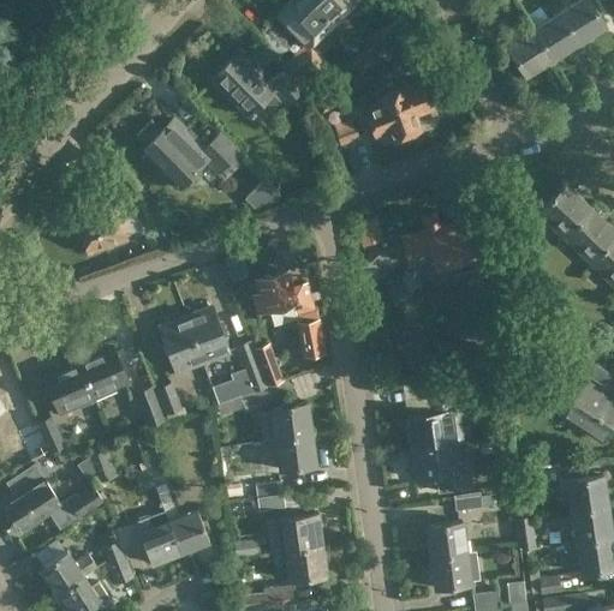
[(332,24),(308,0),(293,0),(292,3),(292,5),(278,19),(305,46),(286,65),(287,66),(308,88),(310,85),(328,67),(320,58),(343,35),(332,24)]
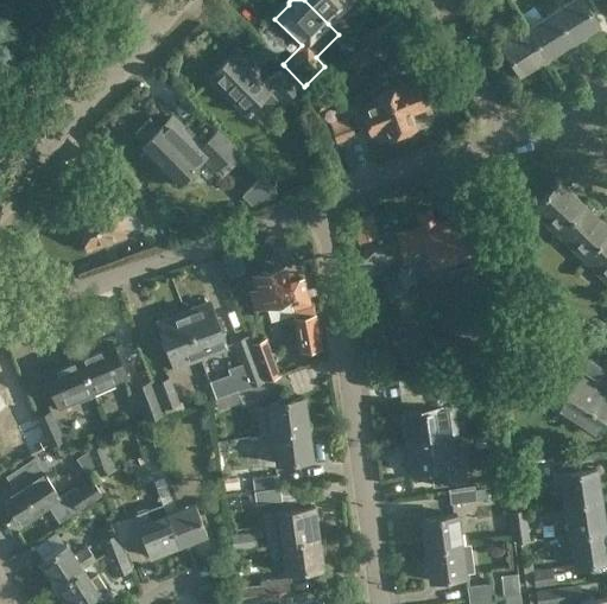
[(304,0),(328,24),(352,0),(304,0)]
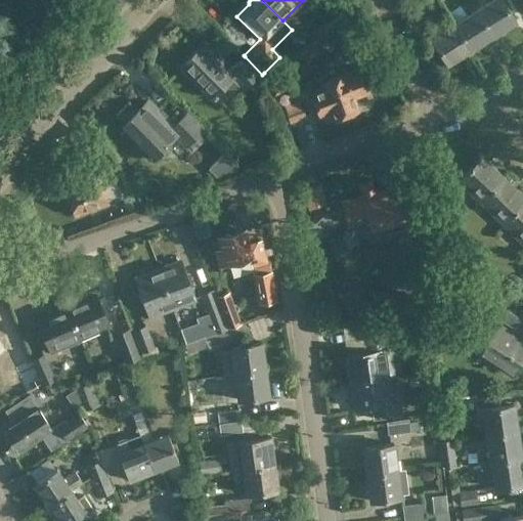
[(345,0),(342,8),(342,9),(342,10),(343,11),(346,12),(347,12),(348,11),(351,10),(352,8),(353,6),(353,4),(352,2),(351,0),(350,0),(345,0)]
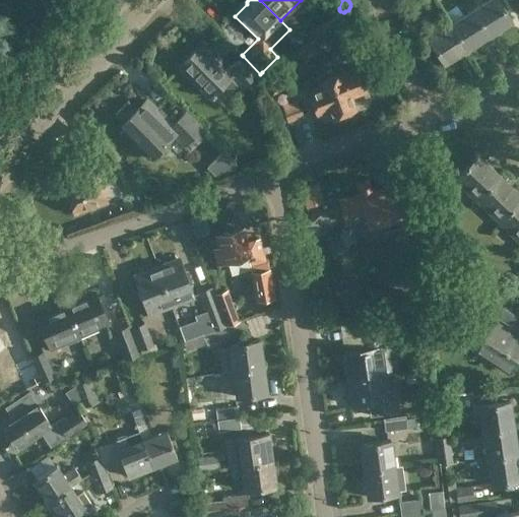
[(426,4),(424,0),(408,0),(406,1),(411,12),(426,4)]
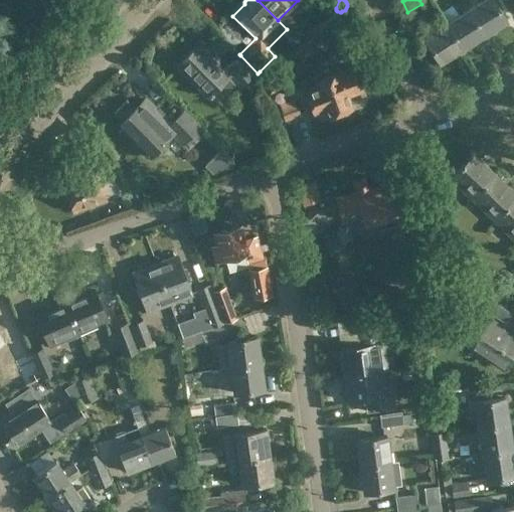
[(484,39),(509,24),(493,0),(485,0),(467,12),(484,39)]
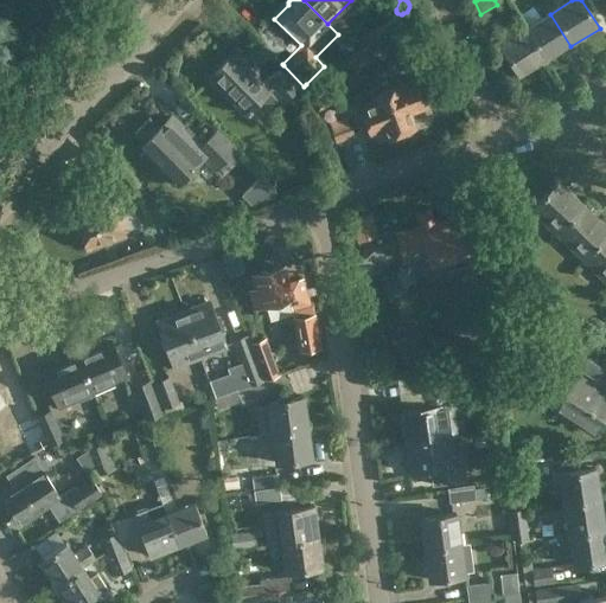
[(550,14),(525,30),(546,62),(571,46),(550,14)]
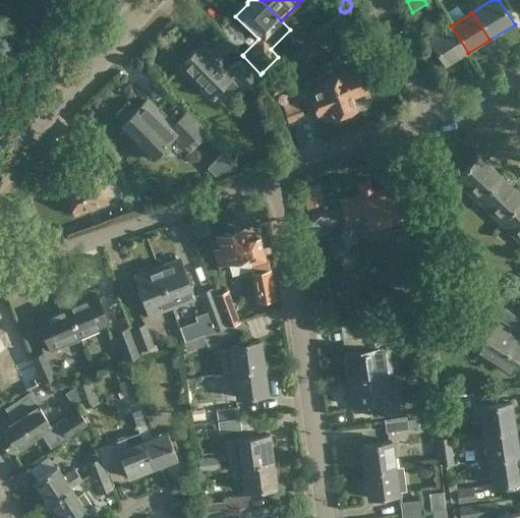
[(468,53),(451,25),(427,40),(445,68),(468,53)]
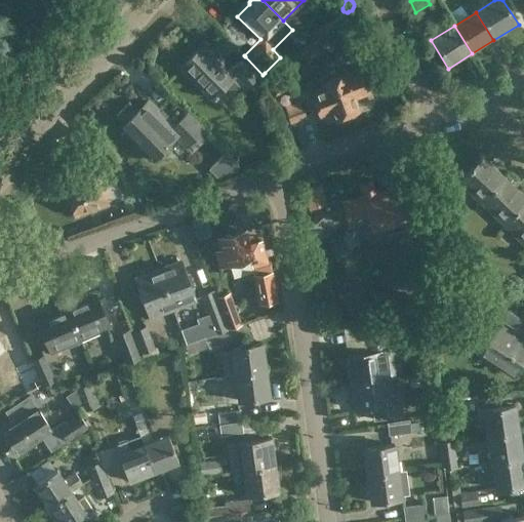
[(319,38),(310,30),(301,37),(308,45),(319,38)]
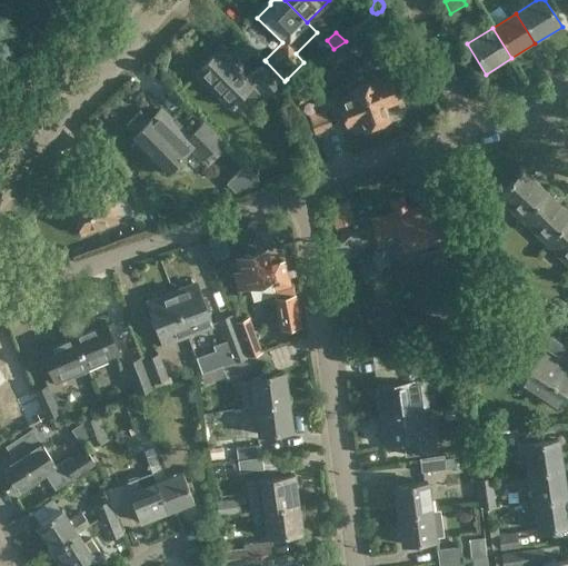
[(285,81),(266,61),(248,78),(242,72),(246,69),(223,47),(195,75),(231,111),(232,109),(233,110),(237,107),(236,106),(252,89),(263,101),(285,81)]
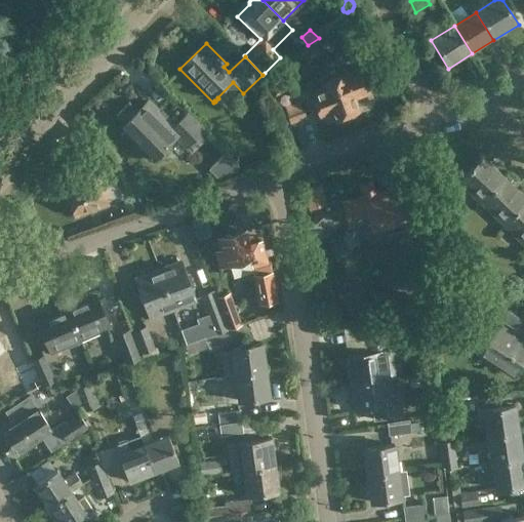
[(279,66),(265,73),(263,75),(273,98),(289,90),(279,66)]
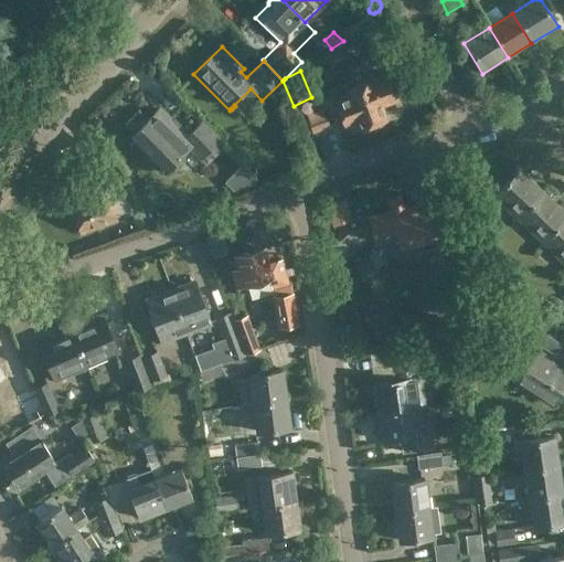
[(372,85),(372,84),(347,93),(349,101),(337,105),(344,129),(358,125),(361,131),(385,123),(379,102),(396,95),(391,78),(372,85)]
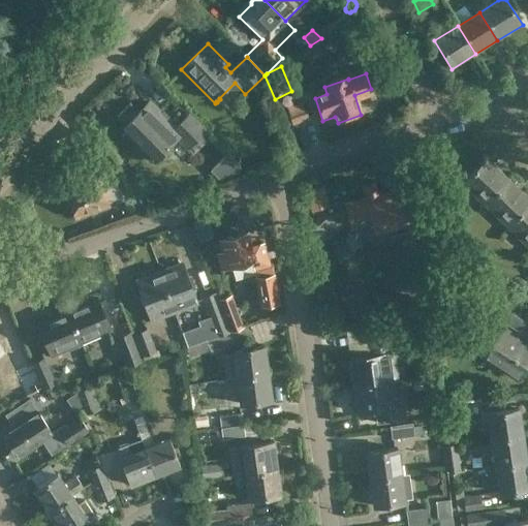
[(177,127),(150,102),(123,128),(144,149),(144,152),(144,155),(153,164),(162,164),(172,155),(171,147),(178,140),(188,151),(190,150),(194,154),(210,138),(206,134),(208,132),(190,115),(177,127)]
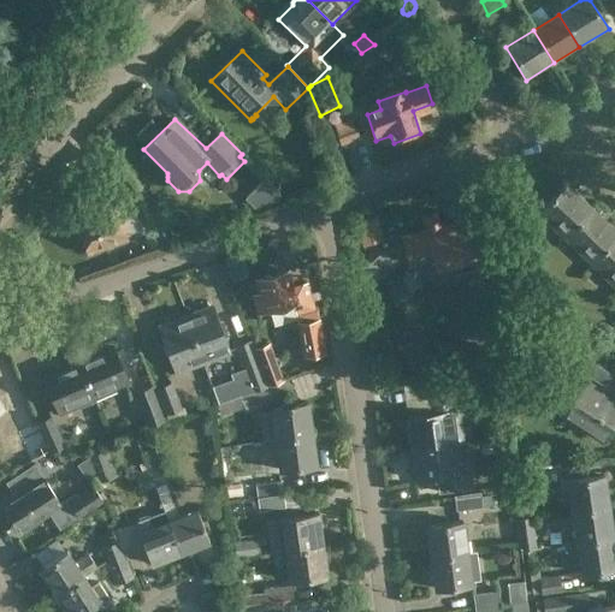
[(341,147),(360,140),(355,124),(336,131),(341,147)]
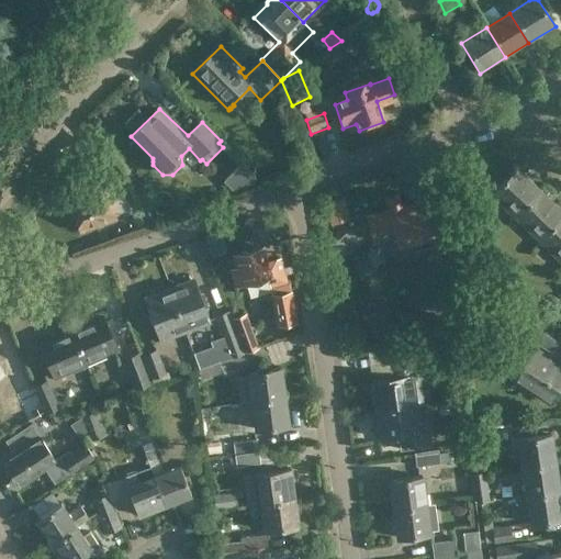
[(305,146),(294,151),(302,169),(313,165),(305,146)]
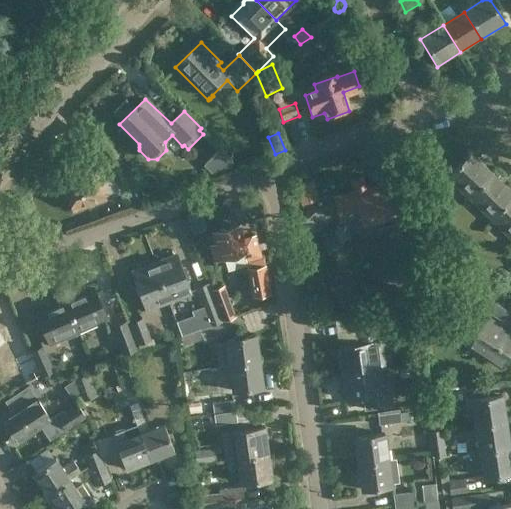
[(492,176),(470,154),(445,180),(468,201),(492,176)]
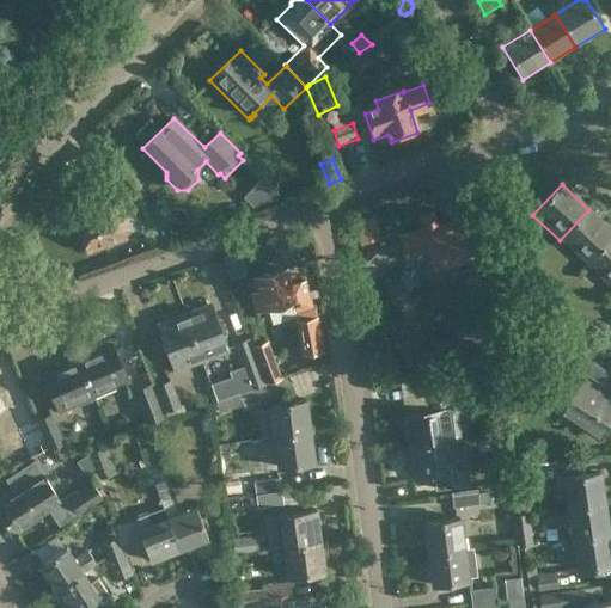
[(77,225),(87,255),(126,240),(118,222),(133,217),(122,190),(85,204),(91,220),(77,225)]
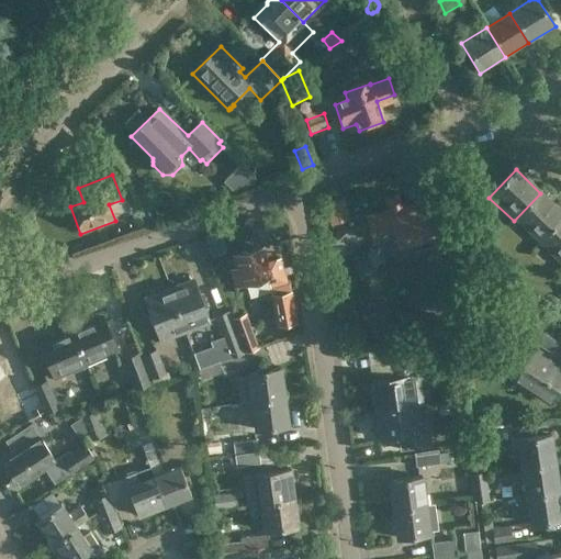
[(514,221),(538,244),(560,219),(560,212),(540,193),(514,221)]
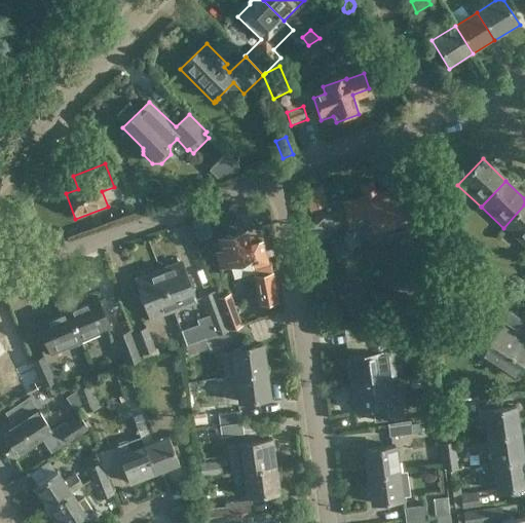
[(360,186),(364,199),(341,206),(348,230),(370,224),(372,233),(387,229),(389,235),(407,231),(405,224),(410,222),(403,195),(398,196),(397,191),(375,196),(371,183),(360,186)]
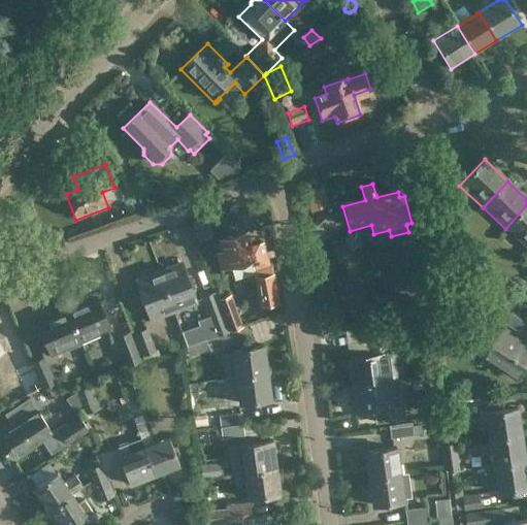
[(314,212),(327,209),(323,190),(308,193),(314,212)]
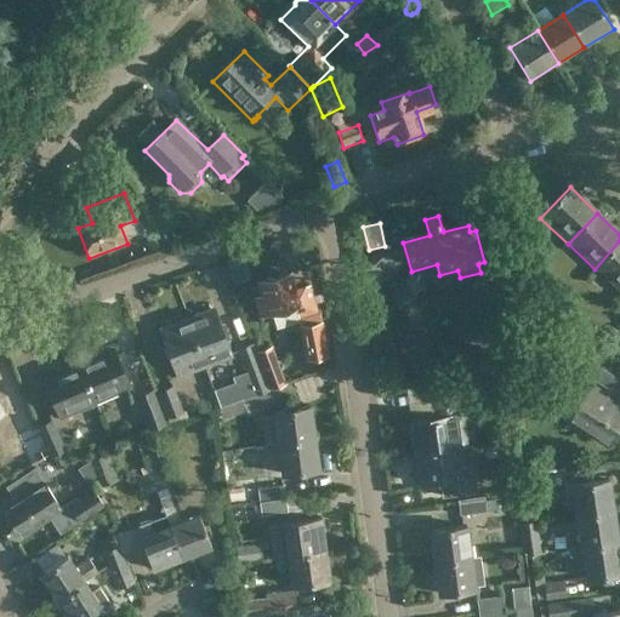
[(619,241),(595,269),(619,293),(619,241)]
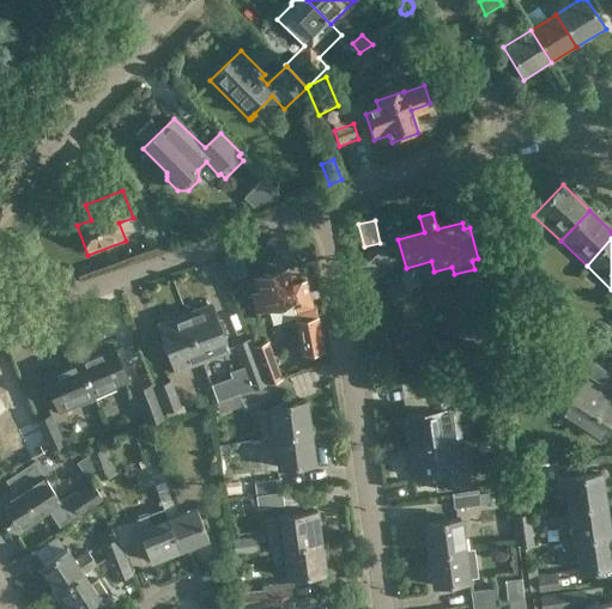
[(294,287),(289,269),(254,280),(258,294),(250,297),(256,316),(292,305),(296,316),(315,310),(313,302),(310,294),(307,284),(294,287)]
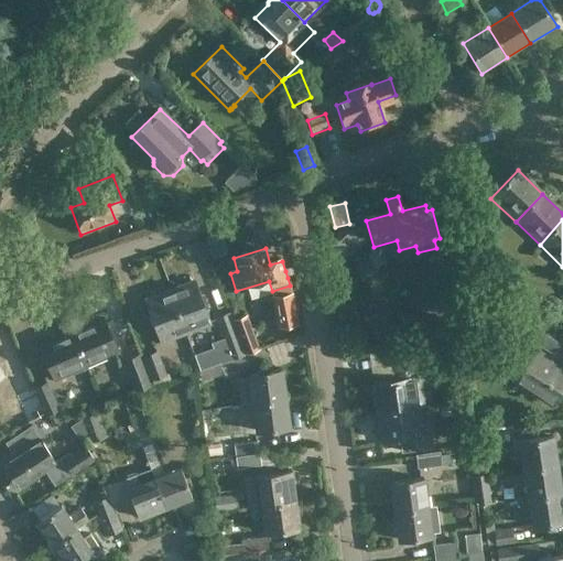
[(293,269),(285,271),(288,278),(295,277),(293,269)]
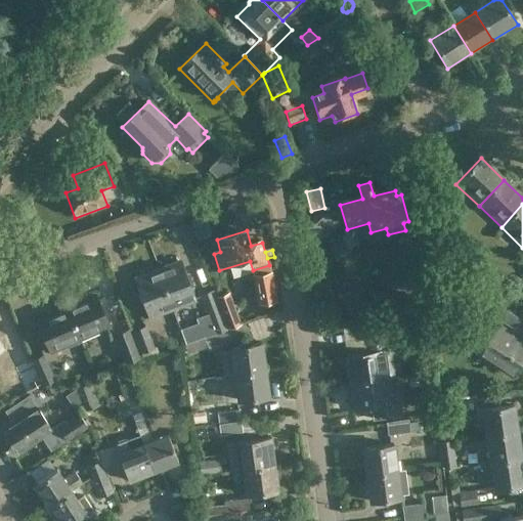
[(270,265),(269,265),(253,270),(254,276),(253,276),(258,306),(277,303),(272,273),(271,273),(270,265)]
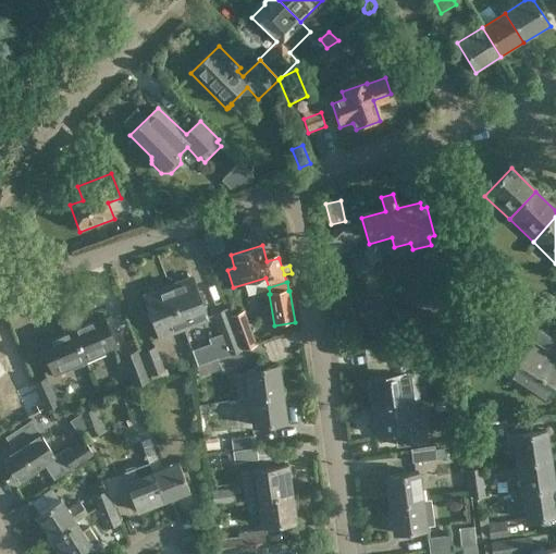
[(173,288),(169,291),(183,330),(208,321),(196,290),(187,293),(186,290),(175,294),(173,288)]
